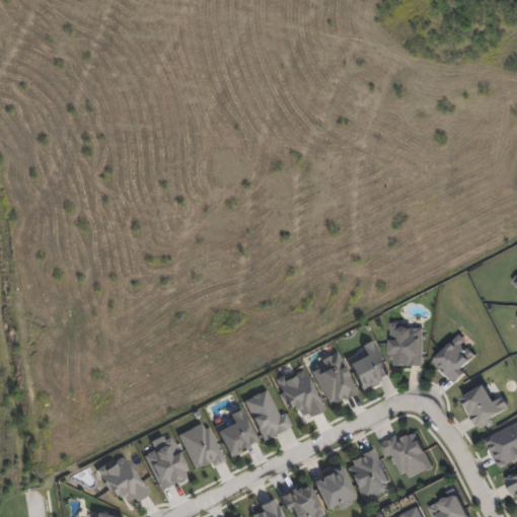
[(425,322),(425,365),(413,367),(398,367),(397,361),(393,361),(393,323),(425,322)]
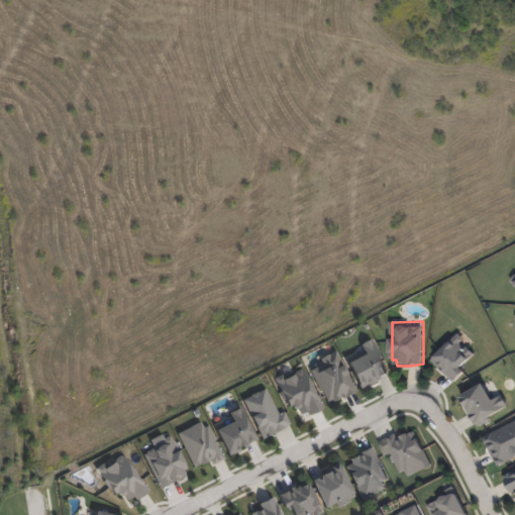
[(468,373),(457,382),(433,361),(460,332),(476,353),(464,368),(468,373)]
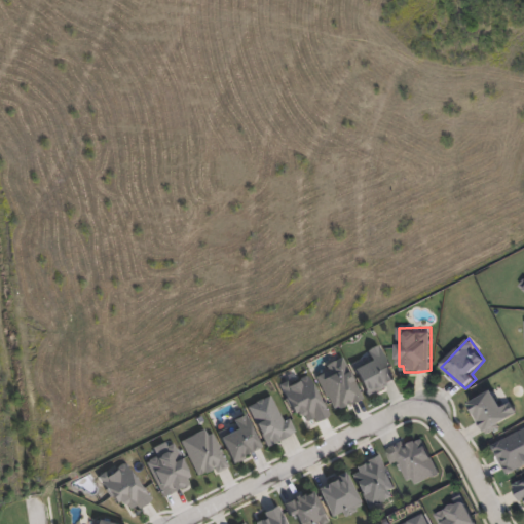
[(396,379),(371,397),(360,382),(354,370),(360,361),(368,350),(373,347),(378,346),(396,379)]
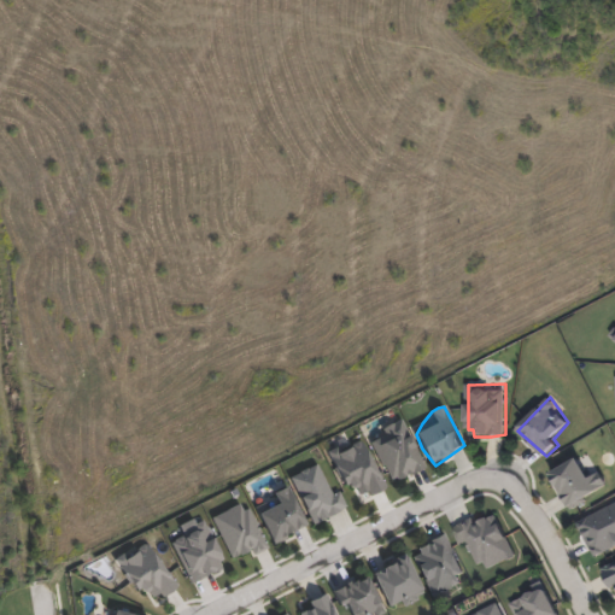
[(419,472),(399,479),(396,476),(392,479),(373,443),(381,433),(384,427),(388,425),(402,419),(426,467),(419,472)]
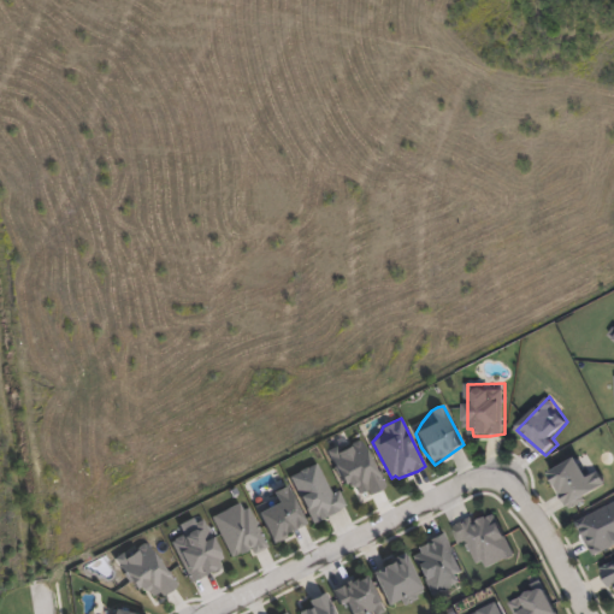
[(361,438),(384,488),(376,493),(370,494),(367,491),(361,493),(358,486),(354,488),(350,486),(348,484),(343,484),(340,478),(328,450),(359,436),(361,438)]
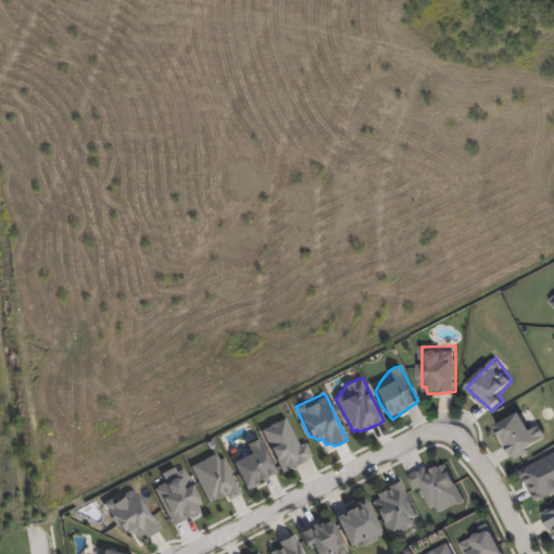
[(526,412),(532,422),(536,419),(548,436),(538,443),(529,449),(530,451),(517,458),(511,453),(502,436),(498,427),(526,412)]
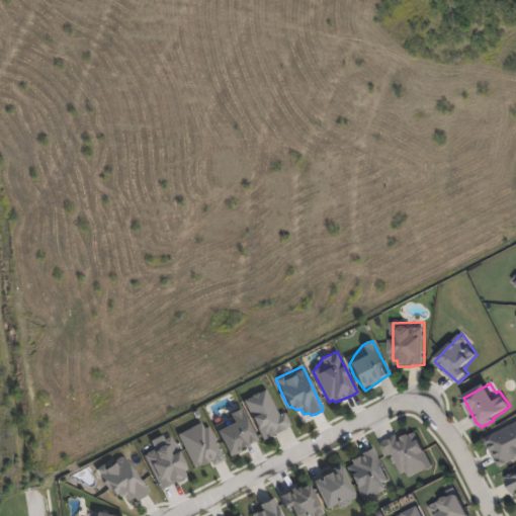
[(266,389),(279,414),(285,411),(291,424),(263,439),(243,401),(244,401),(266,389)]
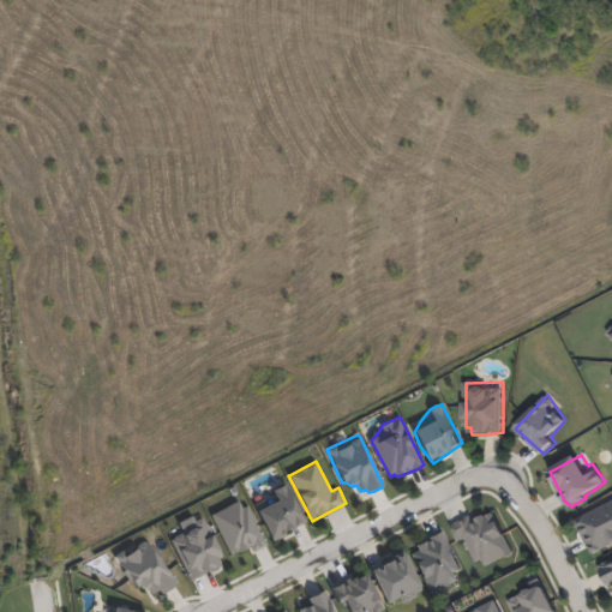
[(279,539),(270,539),(258,514),(277,502),(274,491),(287,484),(305,517),(305,522),(293,528),(294,531),(286,535),(279,539)]
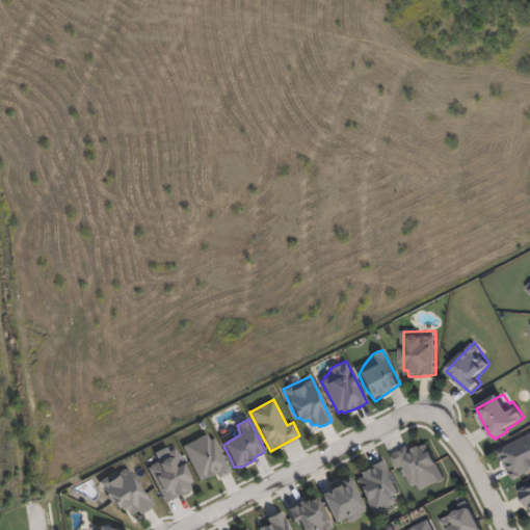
[(206,433),(209,439),(215,436),(231,471),(220,478),(219,475),(209,480),(206,478),(201,480),(184,446),(206,433)]
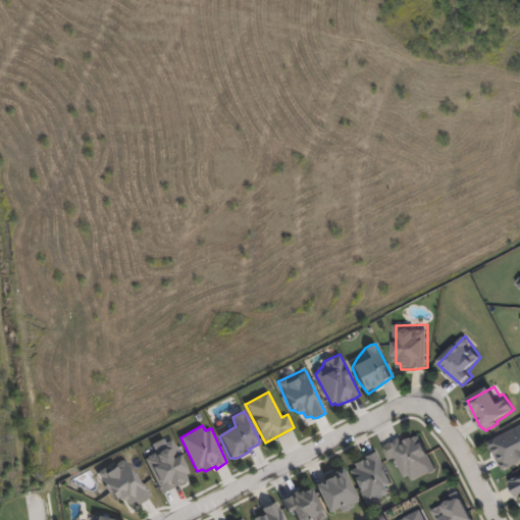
[(519,463),(507,471),(489,445),(494,438),(519,426),(519,463)]
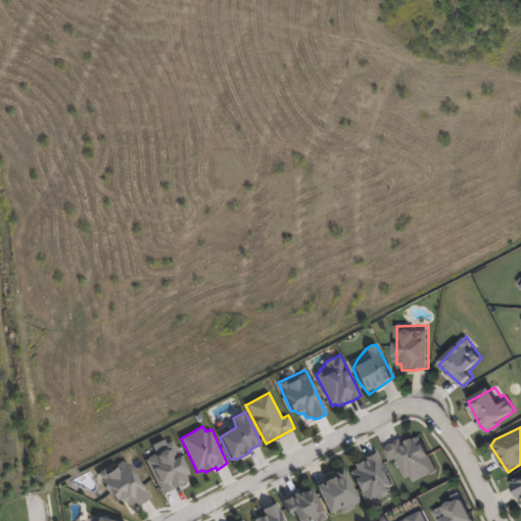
[(423,434),(437,468),(435,473),(416,480),(413,475),(408,477),(396,460),(391,461),(385,448),(403,439),(405,441),(423,434)]
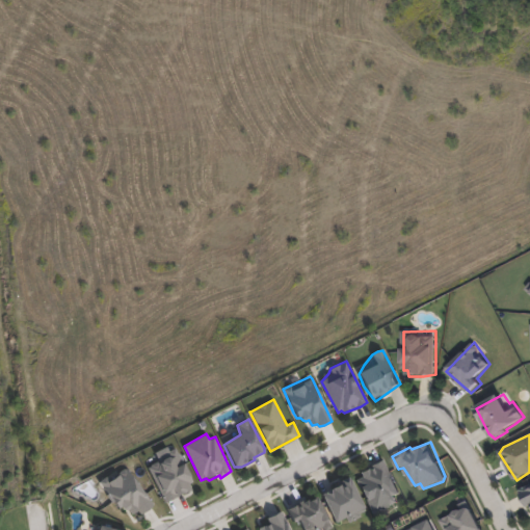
[(184,495),(166,501),(148,468),(159,459),(158,457),(176,449),(190,482),(189,484),(190,489),(184,495)]
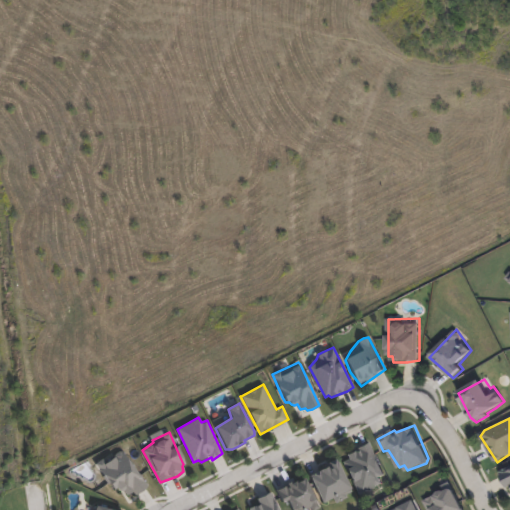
[(383,483),(361,494),(349,471),(344,461),(350,459),(348,454),(360,447),(368,444),(385,474),(381,476),(383,483)]
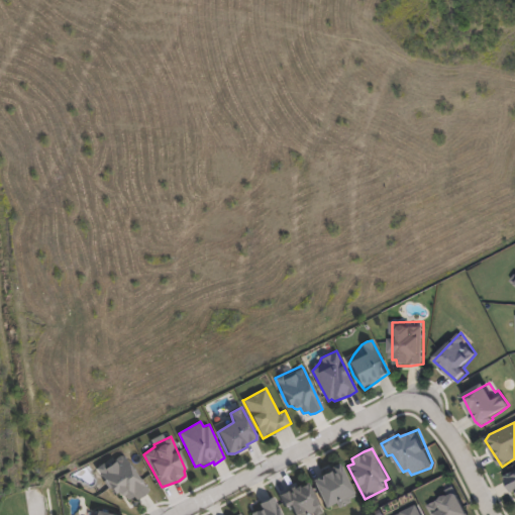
[(122,456),(148,491),(137,500),(134,497),(128,500),(125,495),(122,497),(119,497),(114,495),(108,489),(96,468),(103,464),(113,458),(117,458),(122,456)]
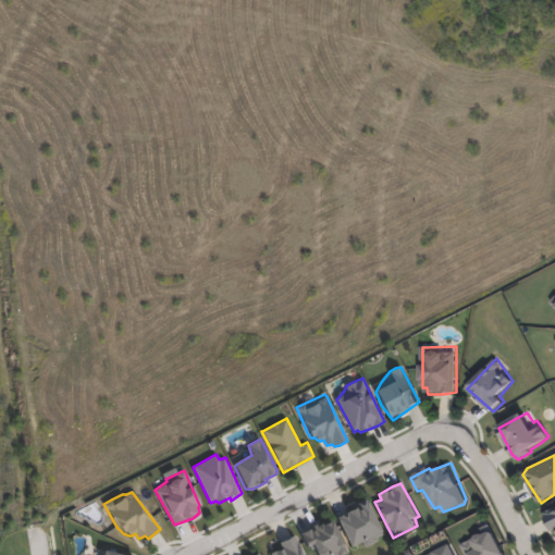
[(378,541),(367,546),(364,542),(352,546),(337,518),(348,512),(365,500),(382,532),(377,537),(378,541)]
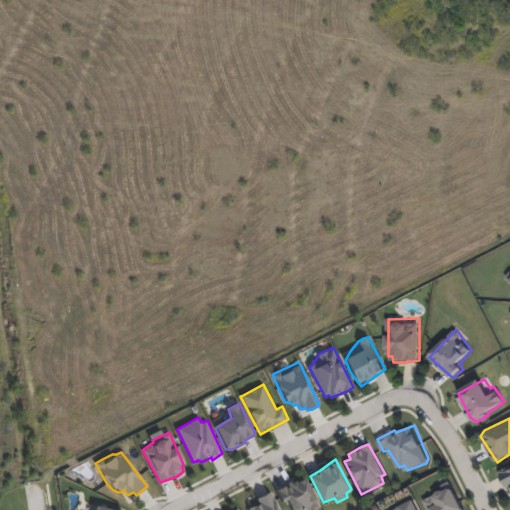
[(509,488),(504,484),(501,472),(504,468),(509,465),(509,488)]
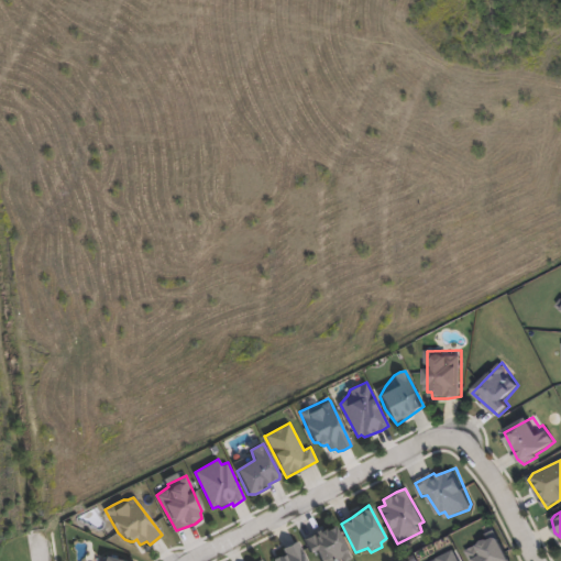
[(334,527),(350,554),(351,560),(347,560),(342,560),(341,560),(337,560),(321,560),(317,553),(310,554),(304,541),(318,531),(334,527)]
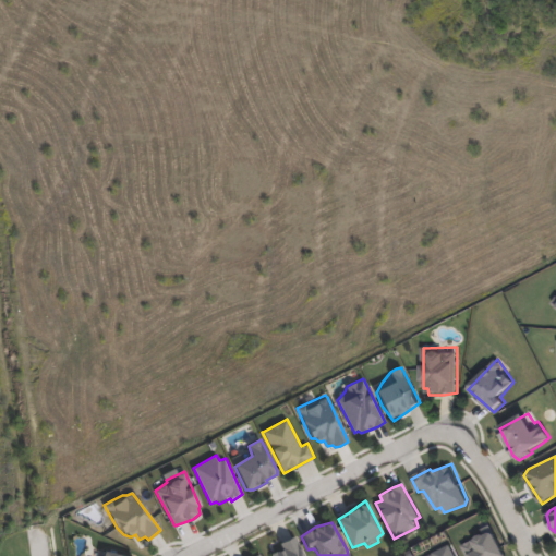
[(468,555),(463,547),(483,536),(495,534),(506,555),(468,555)]
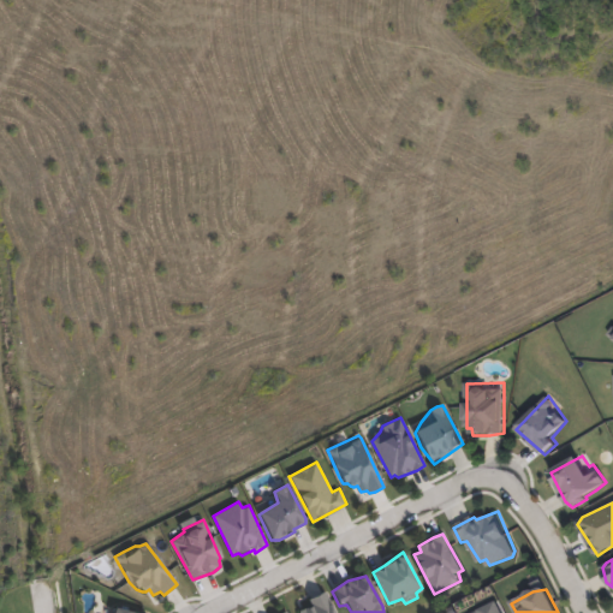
[(301,612),(299,611),(311,606),(310,600),(325,593),(334,612),(301,612)]
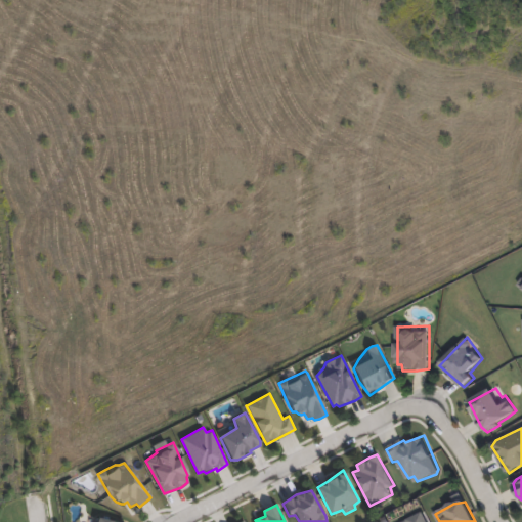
[(431,521),(426,510),(398,521),(431,521)]
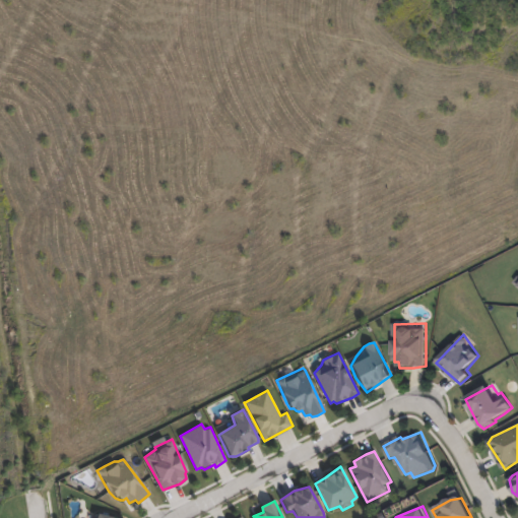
All buildings are outlined.
